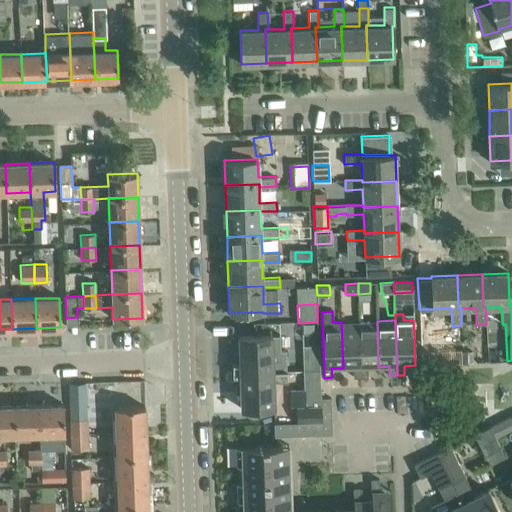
[(341,322),(343,368),(353,368),(354,377),(361,376),(359,321),(341,322)]
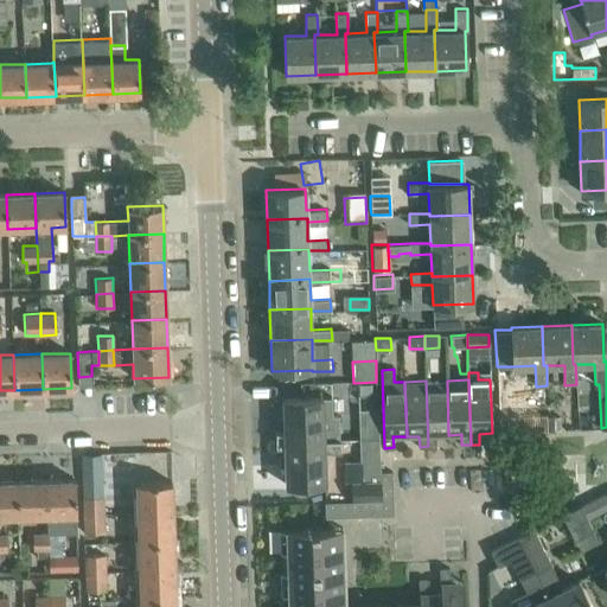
[(426,381),(428,446),(436,446),(436,435),(448,435),(447,381),(426,381)]
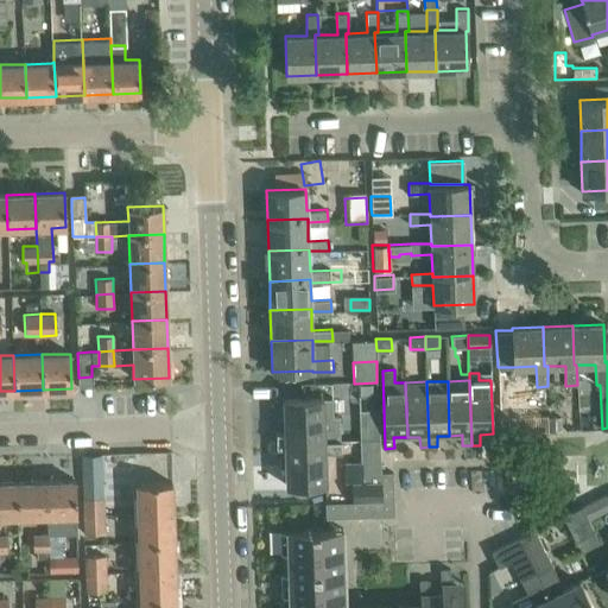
[(284,443),(340,441),(339,428),(339,416),(333,417),(331,398),(322,398),(283,400),(284,443)]
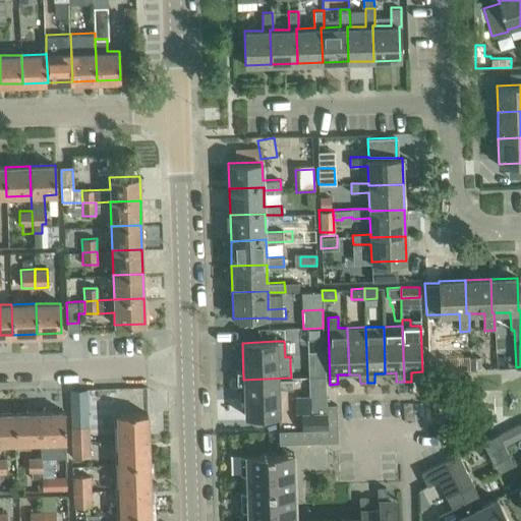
[(308,377),(326,377),(325,351),(307,352),(308,377)]
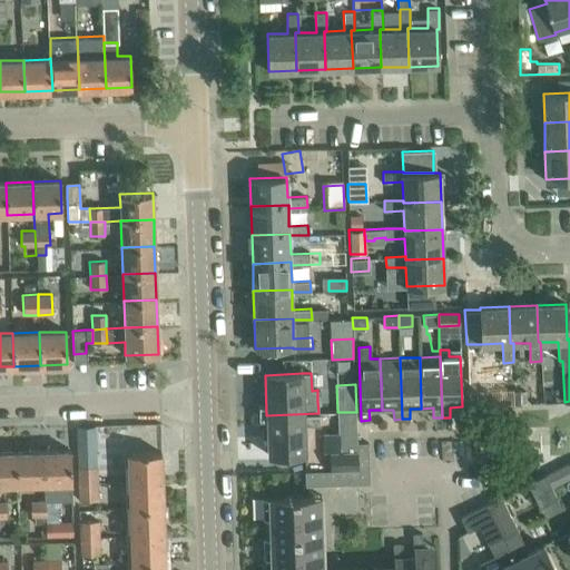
[(468,405),(489,404),(489,385),(468,386),(468,405)]
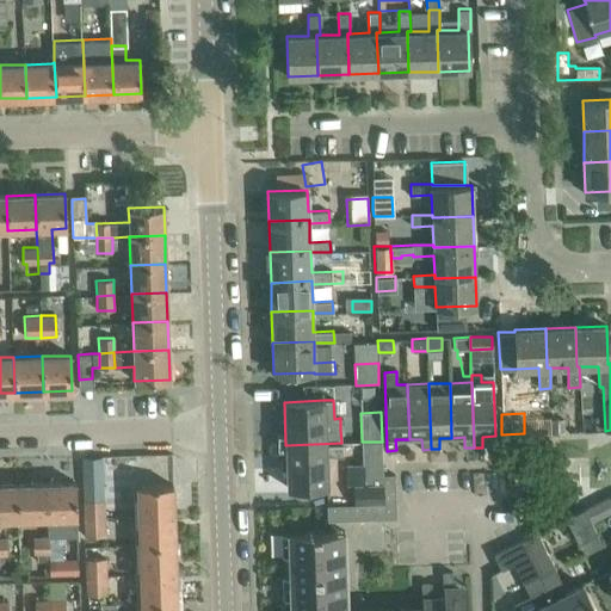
[(383,483),(383,475),(382,442),(362,442),(363,483),(383,483)]
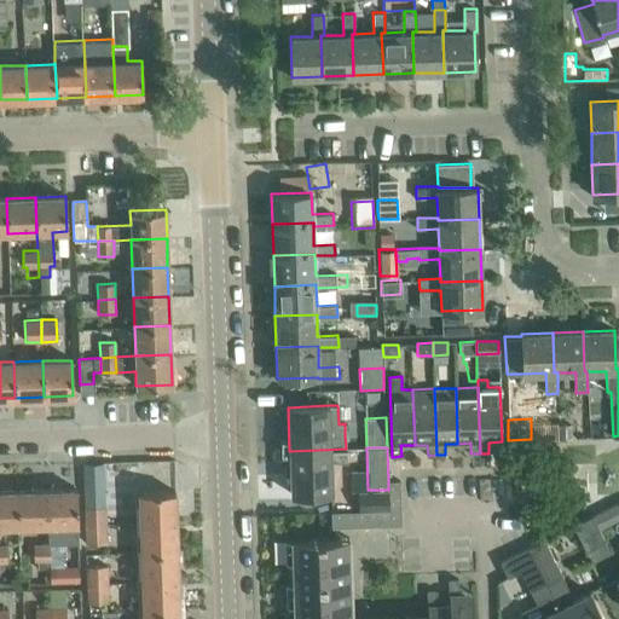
[(346,449),(289,451),(291,495),(330,493),(330,462),(346,462),(346,449)]
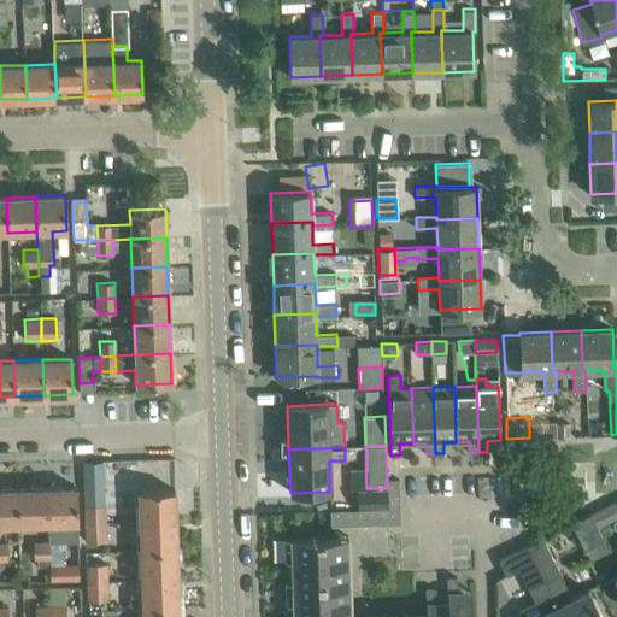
[(387,480),(387,488),(388,509),(357,510),(329,511),(330,526),(400,523),(399,479),(387,480)]
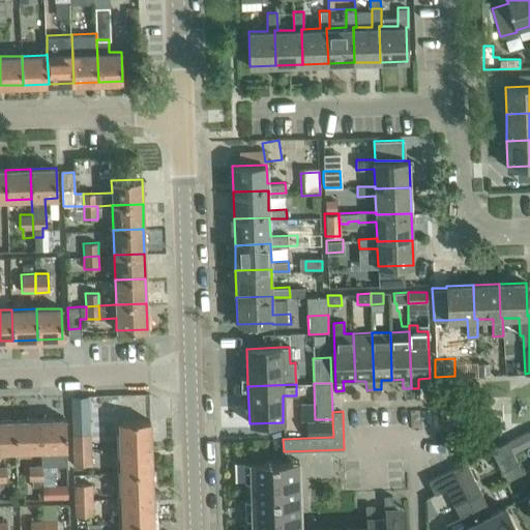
[(40,449),(41,465),(55,465),(66,464),(66,449),(65,418),(39,419),(40,449)]
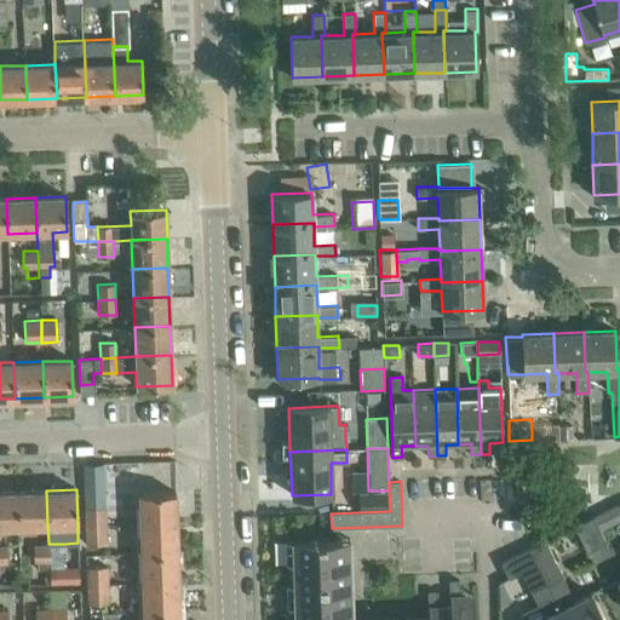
[(17,492),(18,527),(47,526),(46,491),(17,492)]
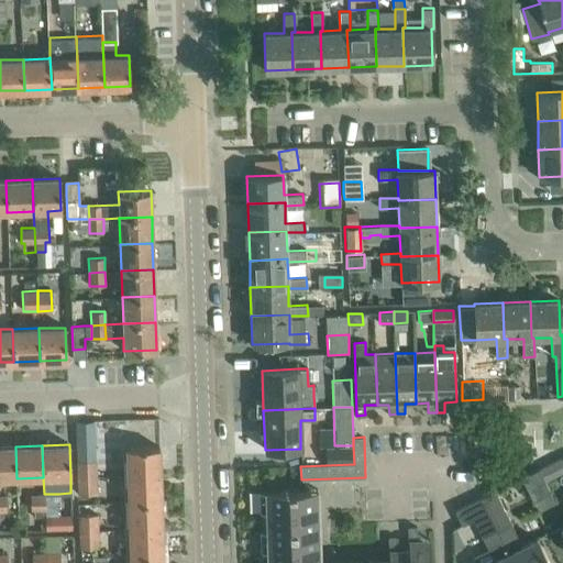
[(77,477),(97,476),(97,459),(101,459),(100,445),(77,446),(77,461),(76,461),(77,477)]
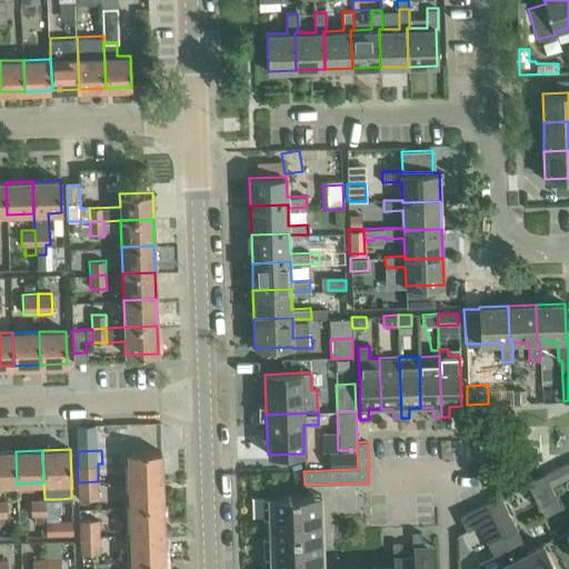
[(338,450),(328,450),(329,470),(358,469),(357,450),(338,450)]
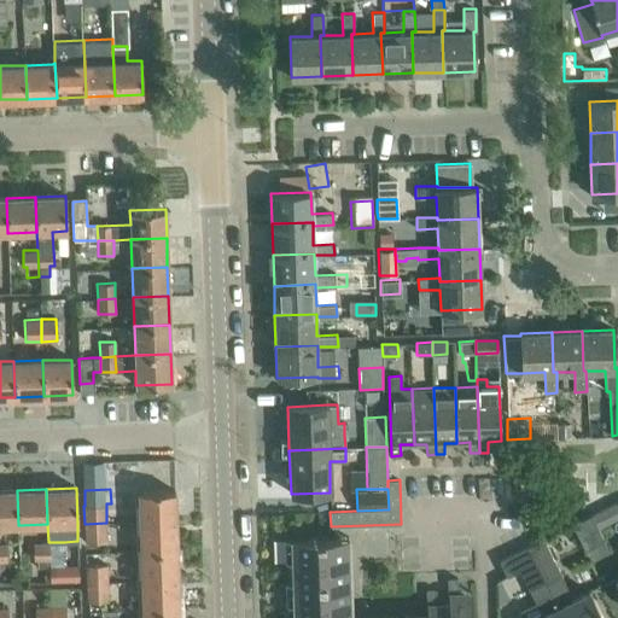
[(17,490),(0,490),(0,525),(18,525),(17,490)]
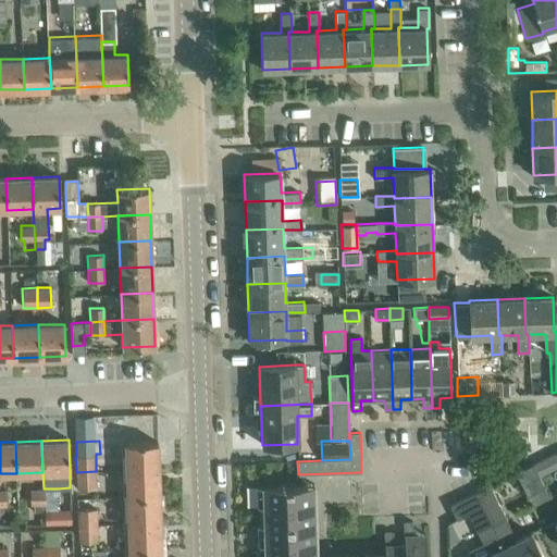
[(125,470),(158,469),(157,442),(124,443),(125,470)]
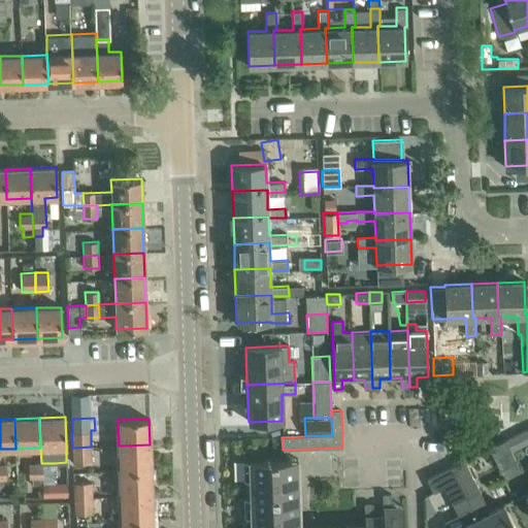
[(505,439),(489,448),(499,470),(517,462),(505,439)]
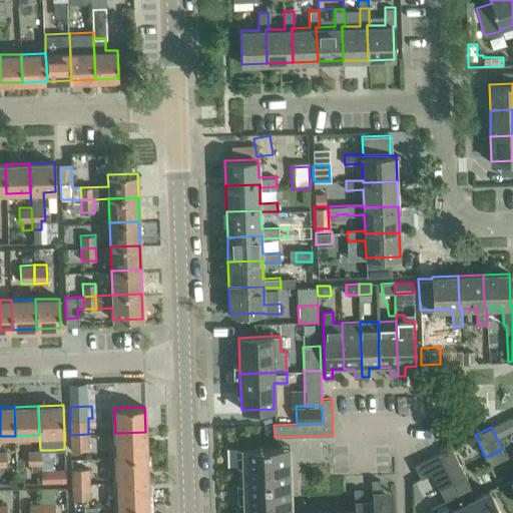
[(145,432),(115,433),(116,457),(146,456),(145,432)]
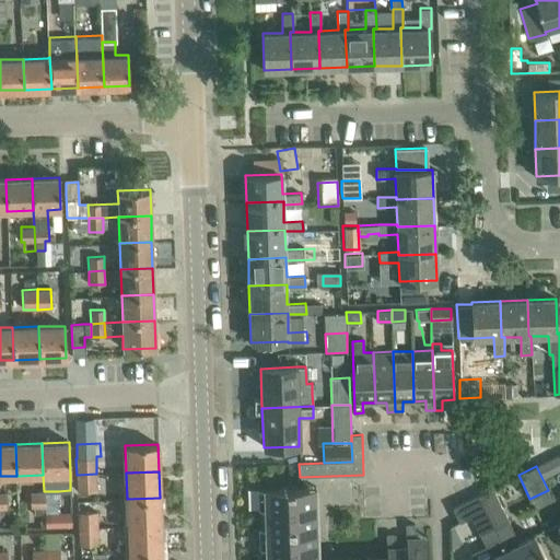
[(96,474),(77,475),(77,491),(97,491),(96,474)]
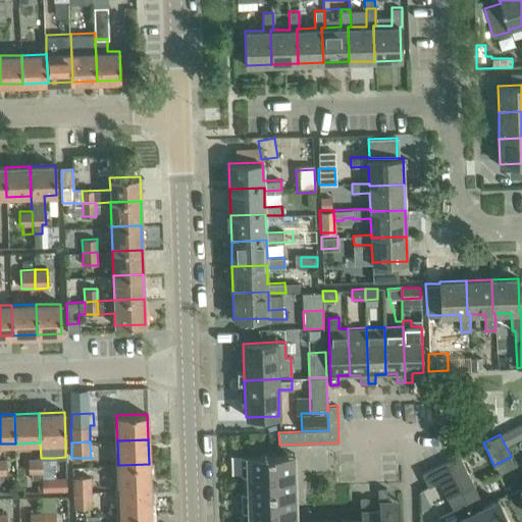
[(296,521),(294,466),(298,466),(297,454),(240,456),(241,521),(296,521)]
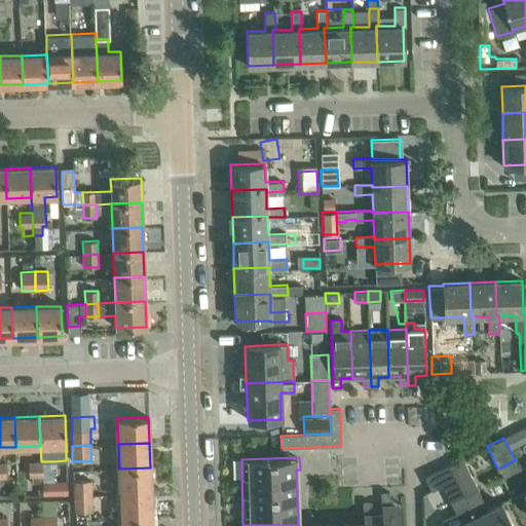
[(488,510),(477,489),(462,459),(449,465),(479,525),(512,525),(500,503),(488,510)]
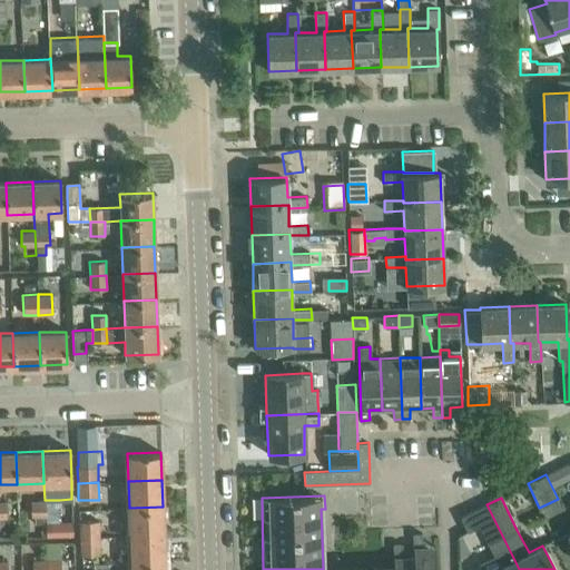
[(31,517),(33,517),(45,516),(45,500),(30,501),(31,517)]
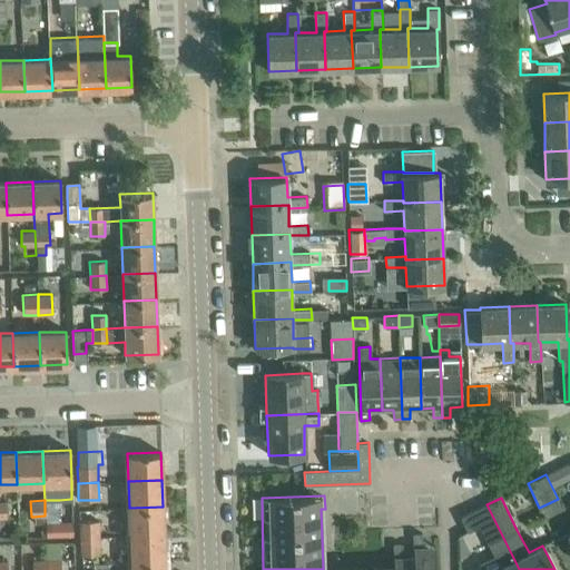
[(479,527),(488,544),(500,567),(493,569),(519,569),(487,504),(461,518),(468,532),(479,527)]
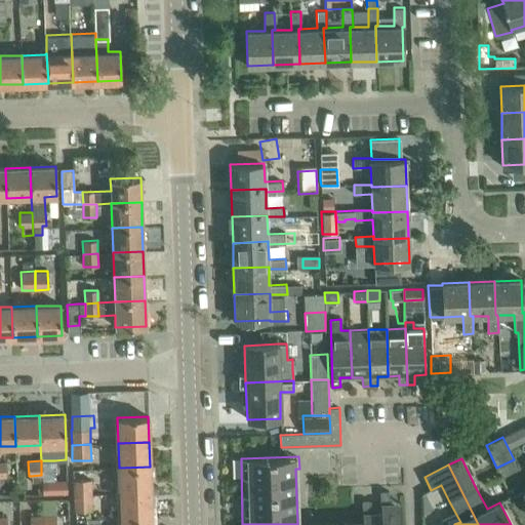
[(120,493),(151,492),(150,467),(119,468),(120,493)]
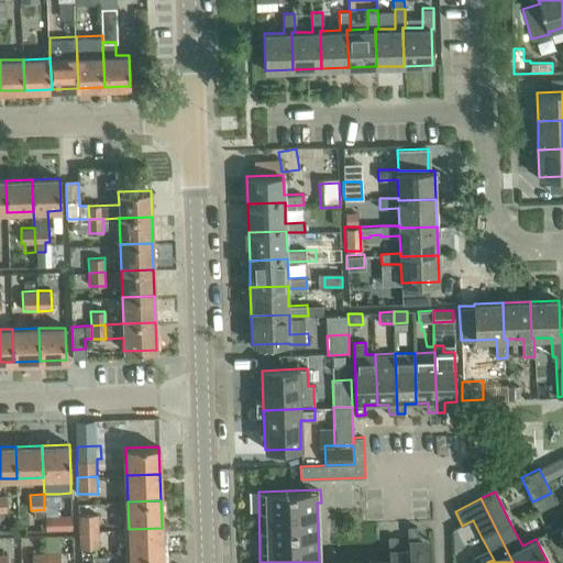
[(72,529),(72,514),(45,515),(45,530),(72,529)]
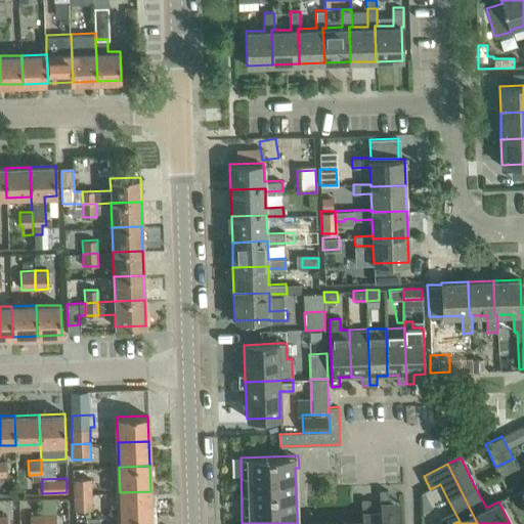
[(73,495),(92,494),(91,478),(72,479),(73,495)]
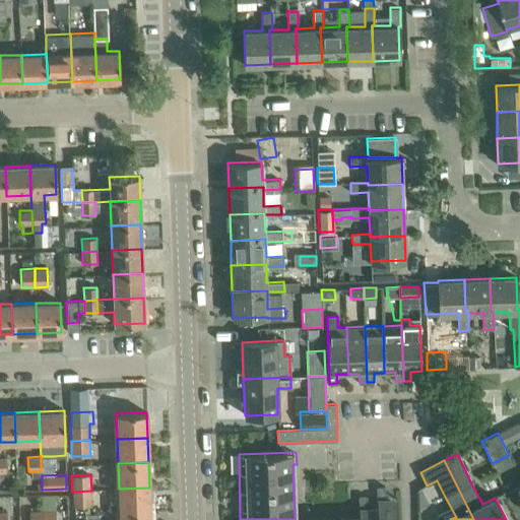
[(377,498),(385,498),(385,485),(377,486),(377,498)]
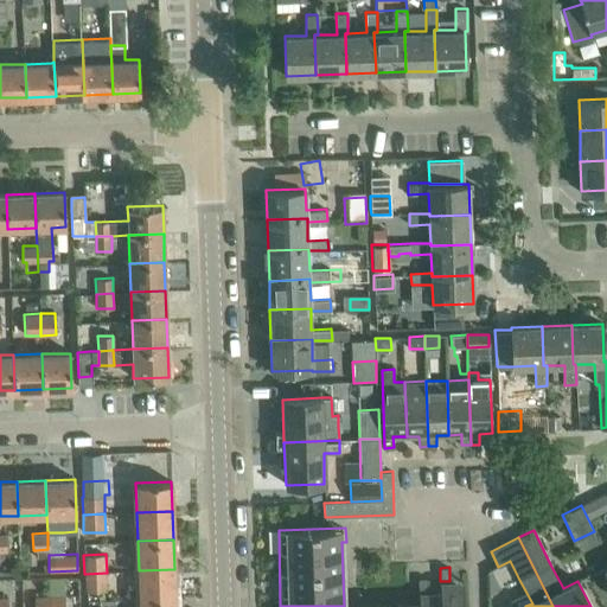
[(176,598),(174,569),(139,570),(140,600),(176,598)]
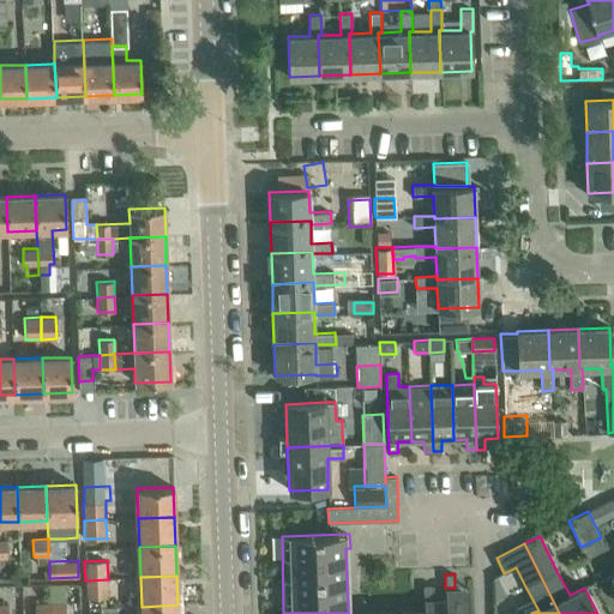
[(108,579),(85,581),(86,597),(108,597),(108,579)]
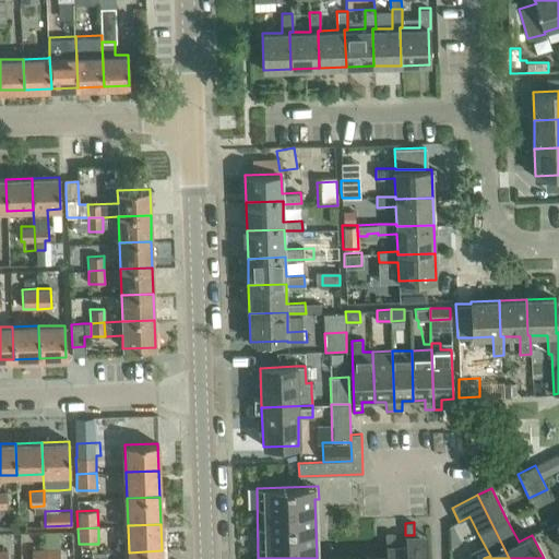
[(385,546),(395,546),(394,533),(385,533),(385,546)]
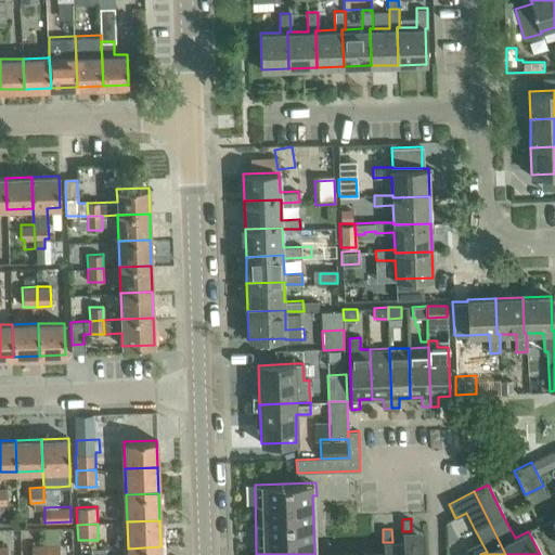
[(411,531),(402,531),(402,541),(403,541),(402,554),(423,554),(423,530),(411,531)]
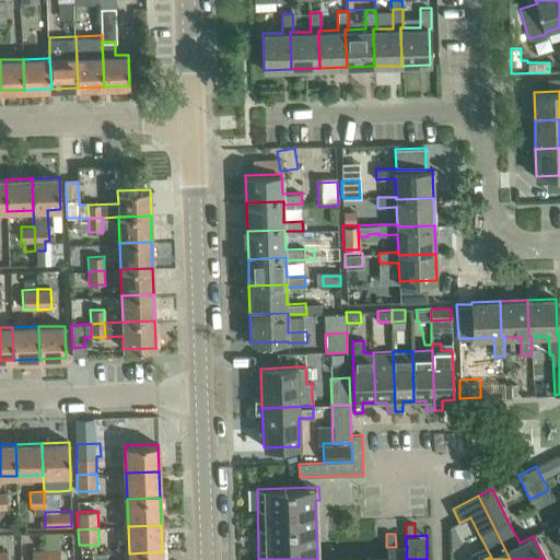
[(396,547),(386,547),(387,551),(386,559),(406,559),(407,546),(406,546),(396,547)]
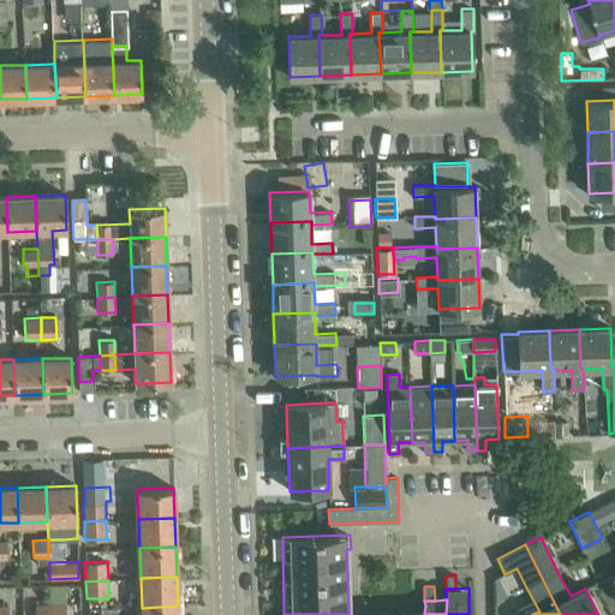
[(52,614),(52,602),(35,603),(34,614),(52,614)]
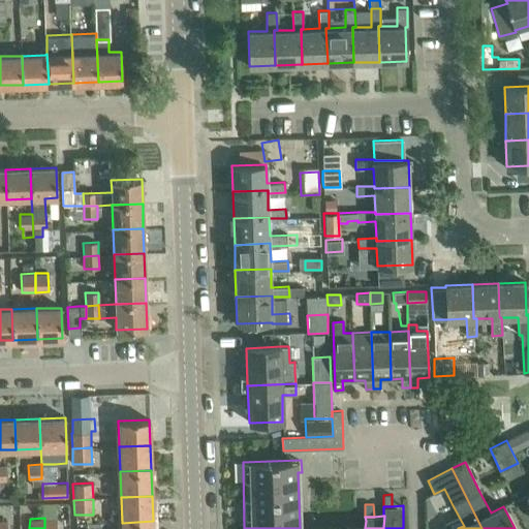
[(44,518),(44,528),(56,528),(56,518),(44,518)]
